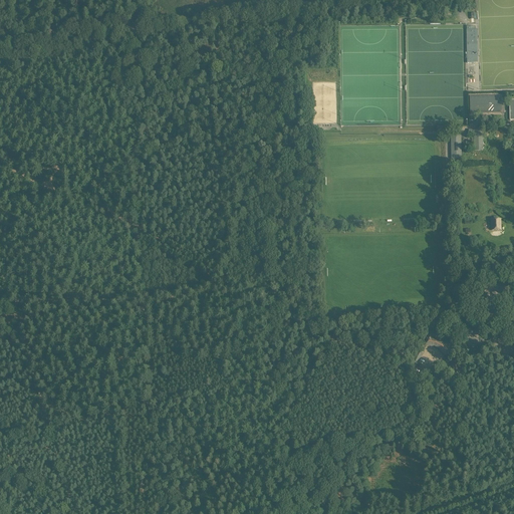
[(467,30),(467,63),(476,63),(476,59),(476,56),(476,53),(476,50),(476,29),(472,29),(472,28),(467,28),(467,30)]
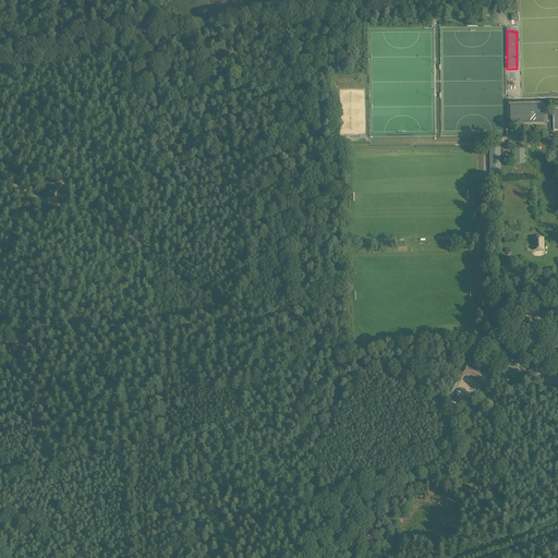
[(544,106),(531,106),(531,105),(510,105),(510,123),(531,123),(531,121),(544,121),(544,123),(545,123),(544,104),(544,106)]
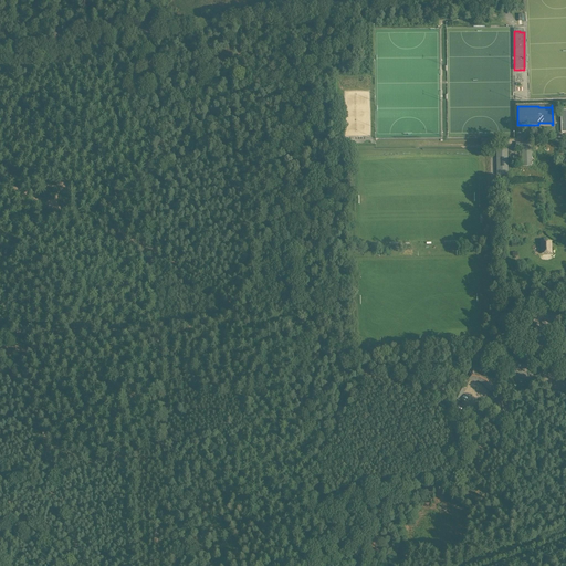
[(522,144),(516,144),(516,147),(522,147),(523,166),(532,166),(531,143),(522,143),(522,144)]
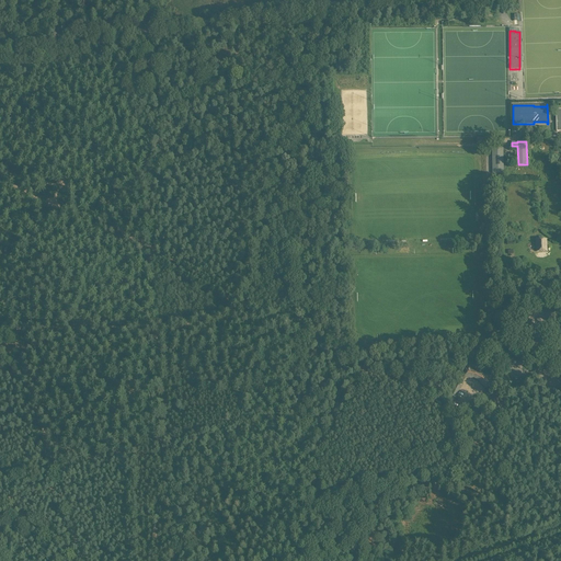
[(492,148),(492,173),(503,173),(503,148),(492,148)]
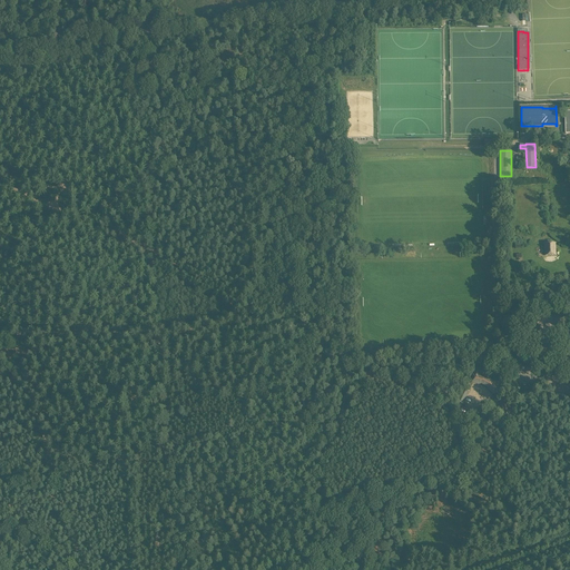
[(544,244),(544,256),(556,255),(554,244),(544,244)]
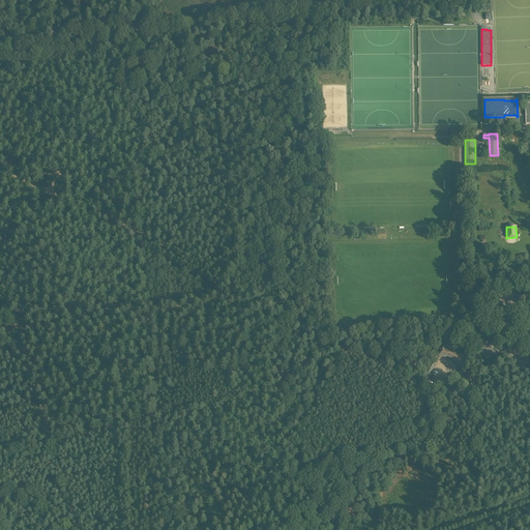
[(453,360),(453,361),(460,366),(464,361),(461,358),(464,356),(458,352),(455,354),(454,352),(452,351),(452,352),(450,351),(451,348),(443,346),(442,349),(440,349),(438,355),(446,357),(447,356),(450,358),(453,360)]
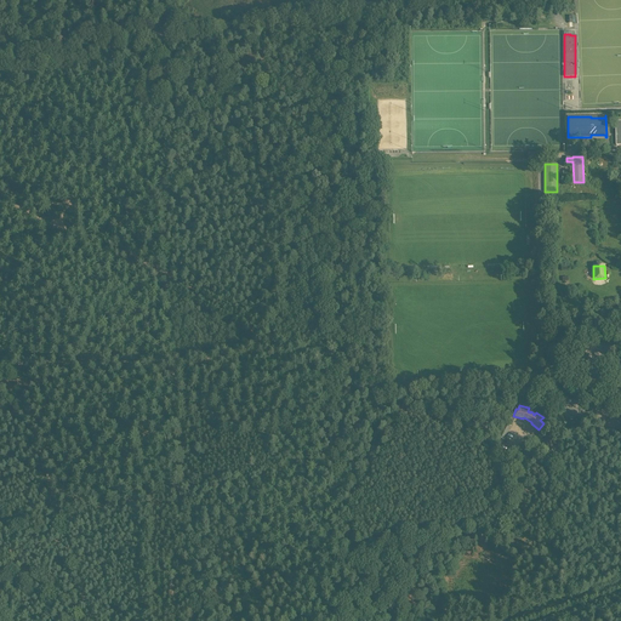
[(499,437),(503,440),(511,427),(505,423),(499,437)]
